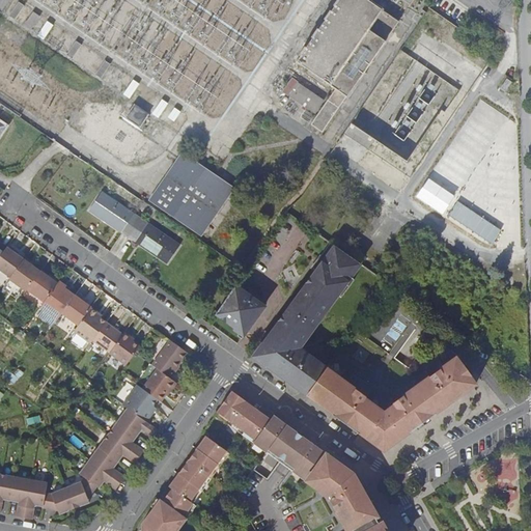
[(398,20),(368,0),(337,0),(295,61),(334,89),(310,123),(322,132),(398,20)]
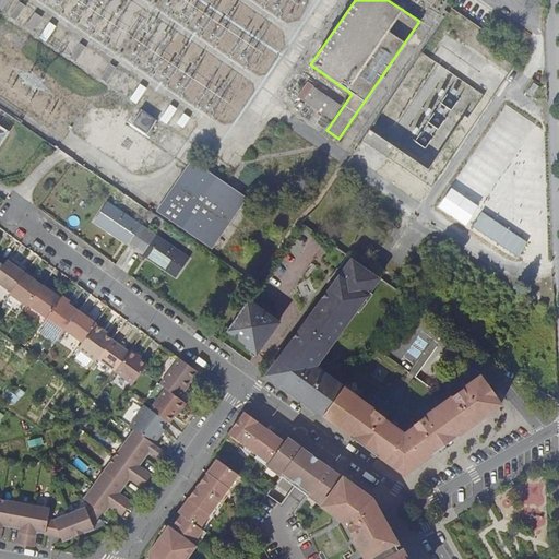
[(495,12),(476,0),(455,0),(451,8),(484,30),(495,12)]
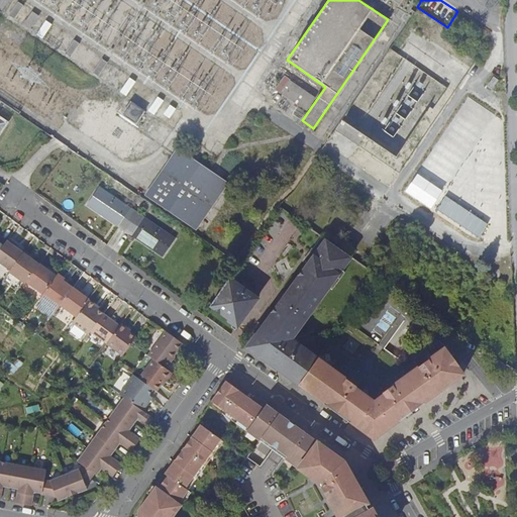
[(17,1),(8,14),(14,19),(23,5),(17,1)]
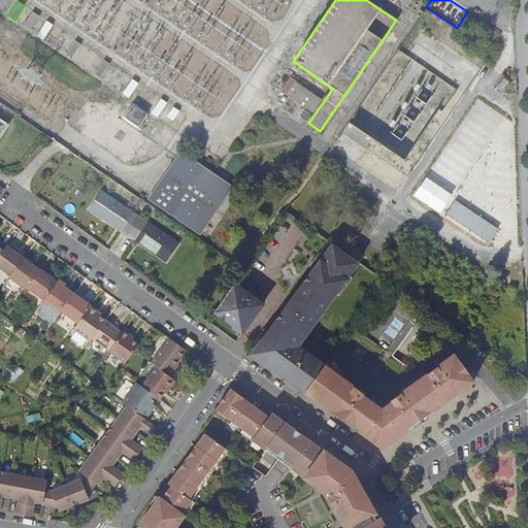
[(32,10),(23,25),(30,30),(39,15),(32,10)]
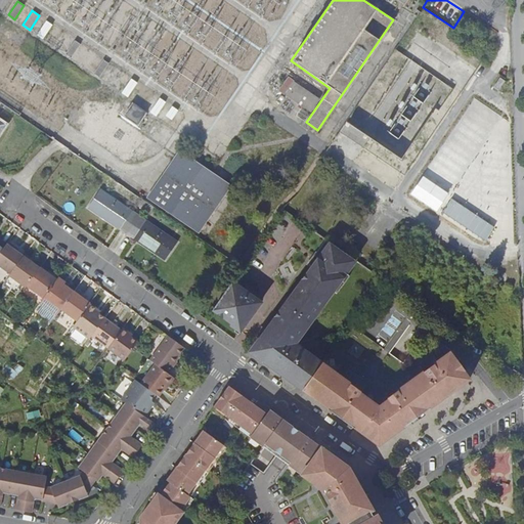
[(45,19),(36,35),(42,39),(52,25),(45,19)]
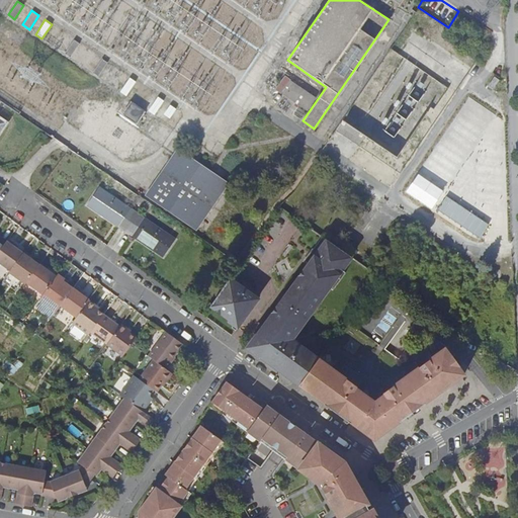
[(73,38),(63,54),(70,58),(80,44),(73,38)]
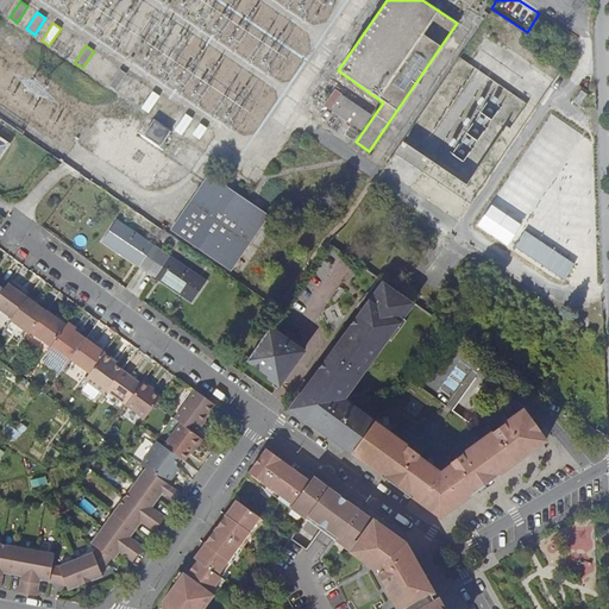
[(119,68),(107,86),(114,90),(126,73),(119,68)]
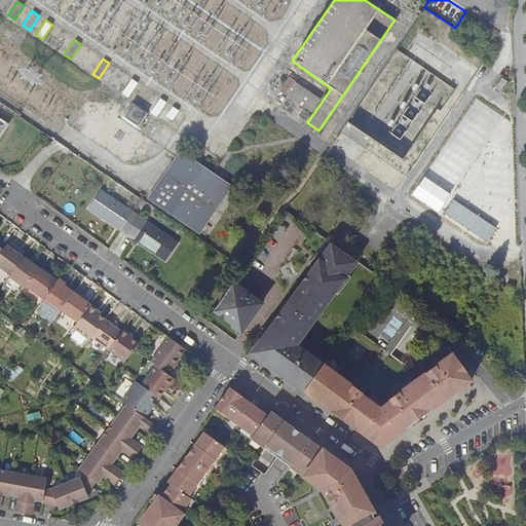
[(404,102),(403,105),(406,117),(393,120),(395,123),(378,139),(376,137),(380,125),(370,135),(379,145),(382,145),(386,159),(391,161),(390,155),(398,153),(400,161),(410,165),(423,132),(405,125),(407,119),(414,117),(415,122),(422,120),(424,128),(429,115),(413,109),(413,108),(446,100),(452,83),(436,77),(426,79),(416,87),(424,97),(404,102)]
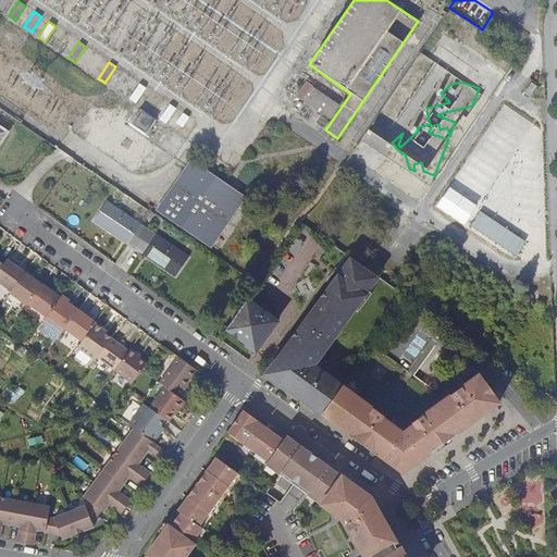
[(531,82),(523,91),(530,96),(537,86),(531,82)]
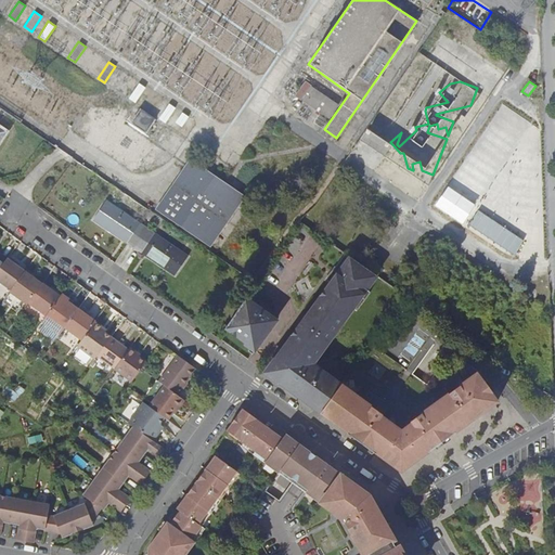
[(139,82),(128,100),(134,104),(145,88),(139,82)]
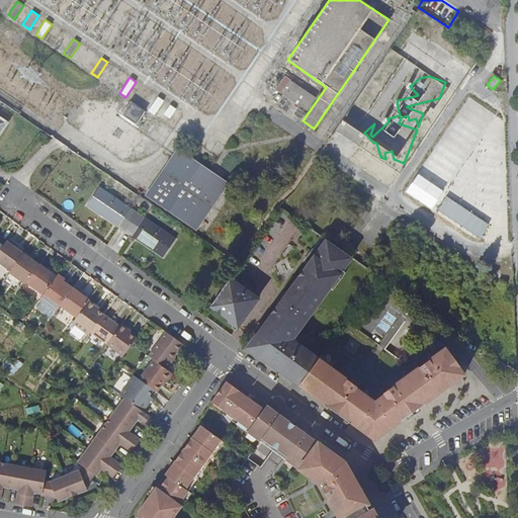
[(315,97),(290,81),(283,93),(308,109),(315,97)]
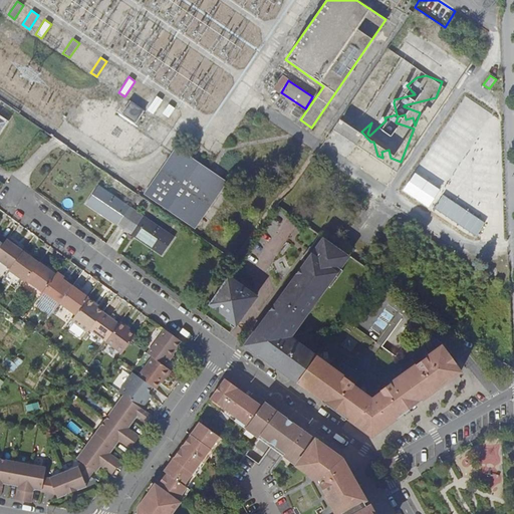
[(164,100),(159,96),(149,110),(154,114),(164,100)]
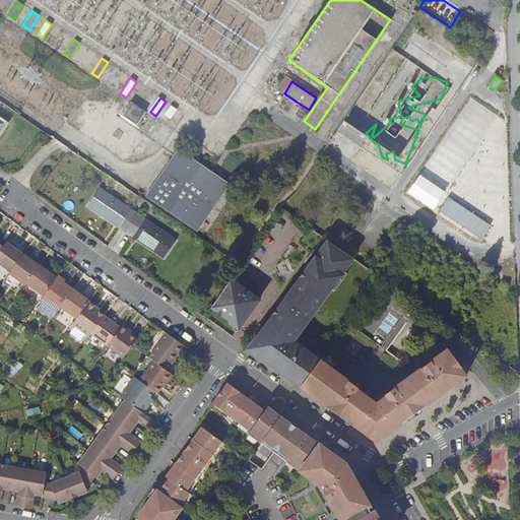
[(146,112),(132,102),(123,115),(136,125),(146,112)]
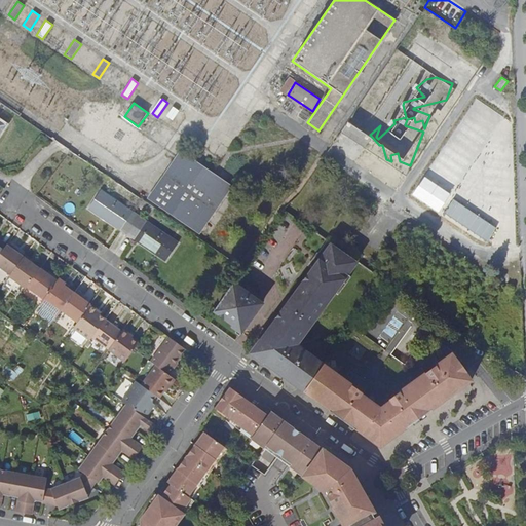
[(180,112),(174,108),(167,117),(173,121),(180,112)]
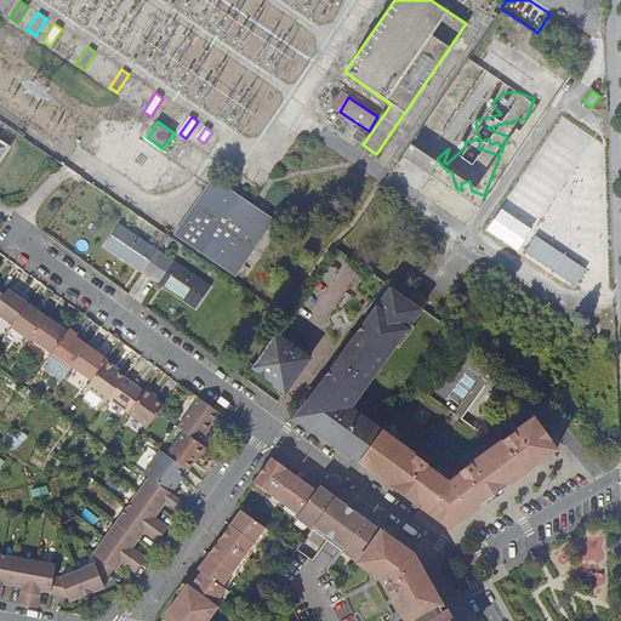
[(274,220),(212,178),(175,235),(235,277),(274,220)]
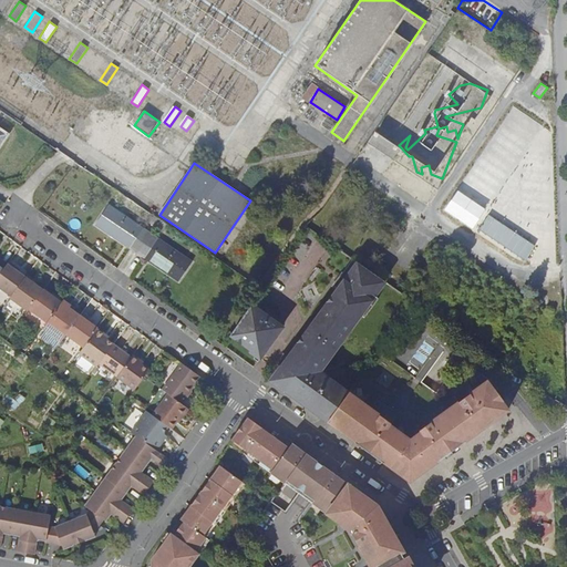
[(474,228),(487,207),(459,188),(445,208),(474,228)]
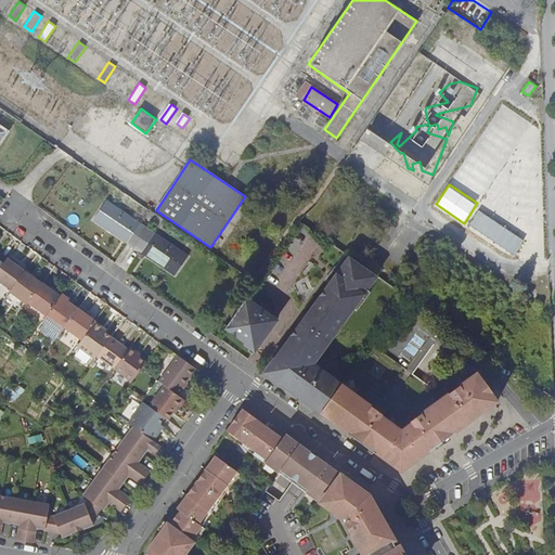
[(190,258),(107,202),(95,219),(177,275),(190,258)]
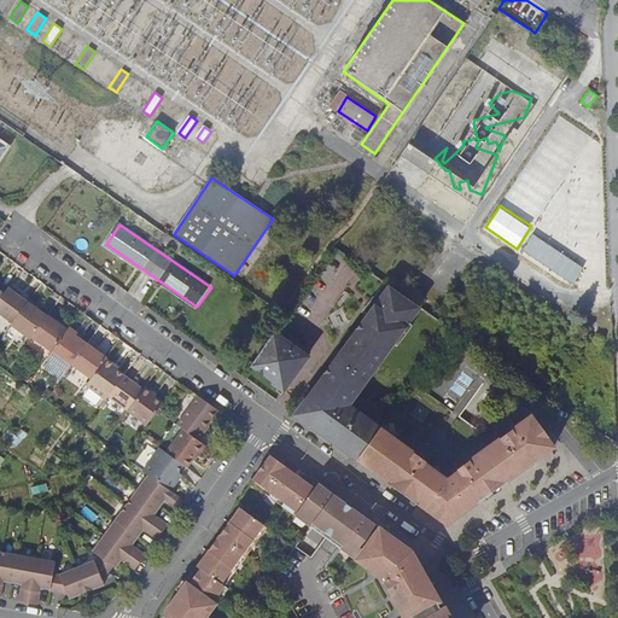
[(535,232),(524,248),(573,283),(584,267),(535,232)]
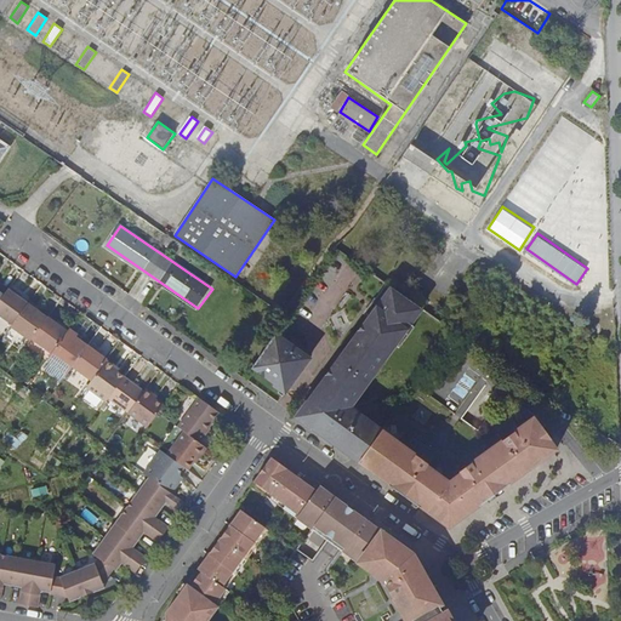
[(183,248),(164,235),(159,243),(178,256),(183,248)]
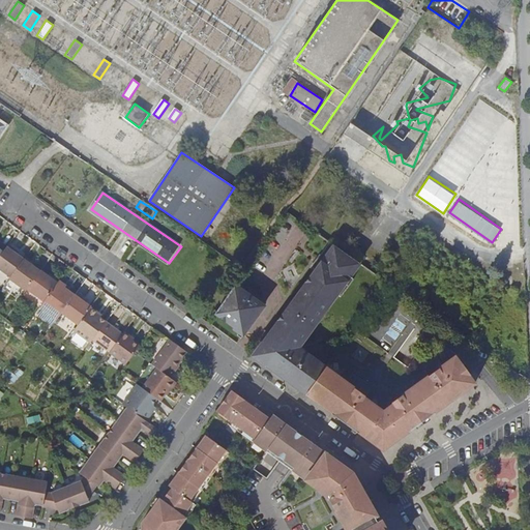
[(361,263),(330,241),(321,255),(313,267),(317,270),(301,292),(273,330),(275,331),(268,343),(273,346),(266,355),(269,360),(271,364),(274,370),(277,373),(283,377),(285,375),(302,387),(304,385),(311,390),(307,394),(333,413),(333,414),(335,415),(336,413),(335,412),(340,406),(344,409),(339,417),(340,418),(341,419),(344,421),(346,422),(347,424),(350,425),(352,427),(353,429),(356,430),(357,431),(359,433),(361,434),(364,436),(366,438),(370,433),(384,443),(407,427),(404,422),(410,419),(412,422),(453,392),(450,388),(457,384),(459,388),(466,384),(465,382),(471,378),(470,376),(472,375),(464,363),(462,364),(455,356),(443,366),(429,376),(392,403),(393,404),(383,411),(365,399),(371,390),(360,382),(356,388),(337,376),(336,377),(332,374),(333,373),(326,367),(303,351),(299,353),(297,350),(299,348),(313,329),(311,328),(312,328),(314,327),(314,325),(315,324),(315,322),(315,320),(317,318),(319,320),(337,295),(342,297),(354,278),(351,276),(361,263)]
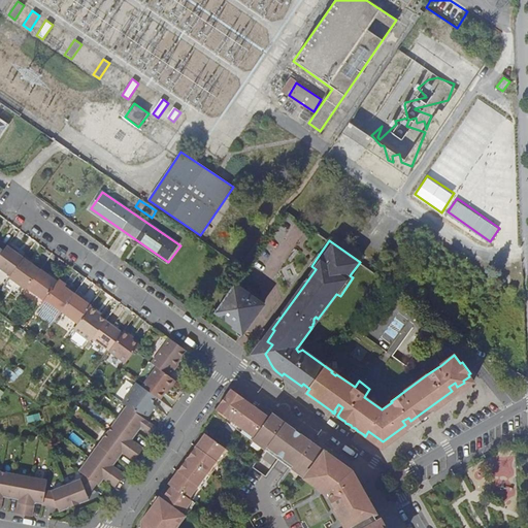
[(2,250),(0,252),(0,268),(10,276),(23,258),(12,250),(13,248),(6,242),(2,250)]
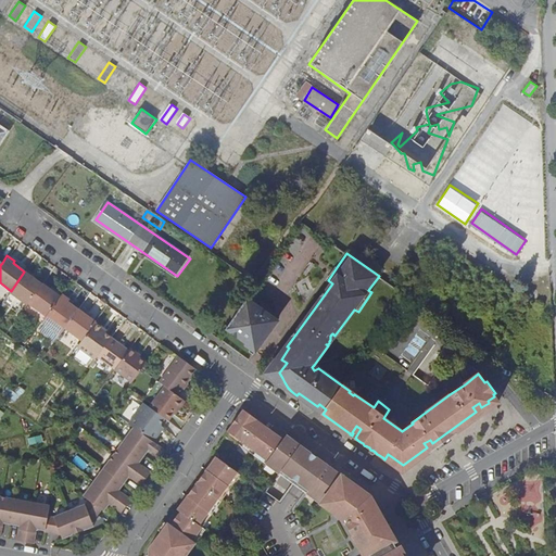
[(24,272),(34,278),(36,276),(26,269),(24,272)]
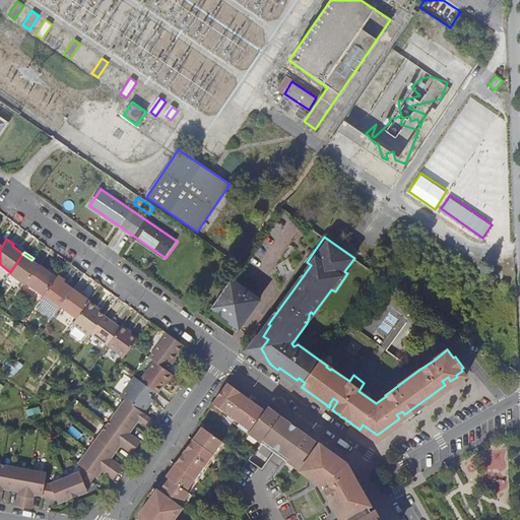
[(31,260),(22,254),(10,272),(9,273),(24,284),(26,283),(39,265),(31,260)]
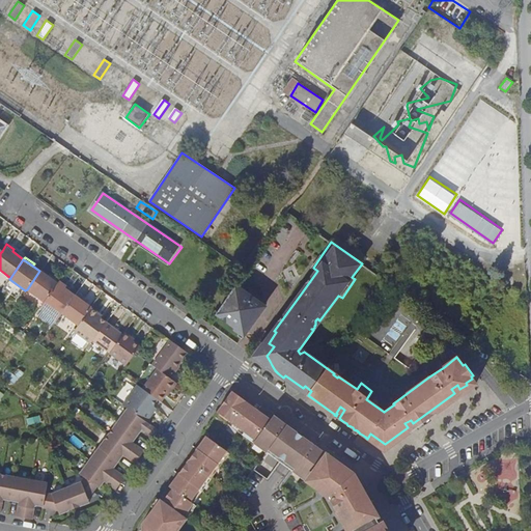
[(56,283),(39,271),(27,289),(44,301),(56,283)]
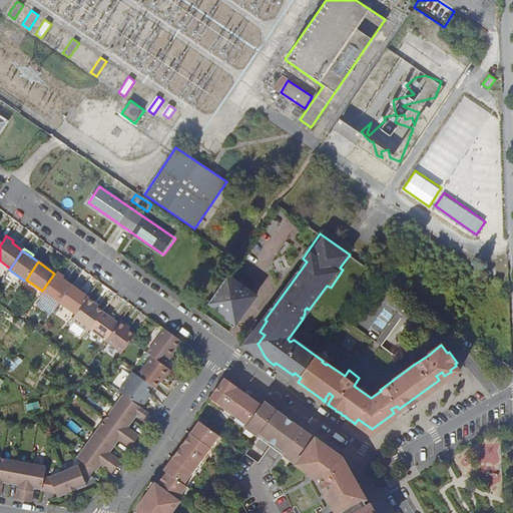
[(42,291),(38,296),(55,308),(59,302),(71,285),(62,279),(63,277),(56,272),(54,274),(42,291)]
